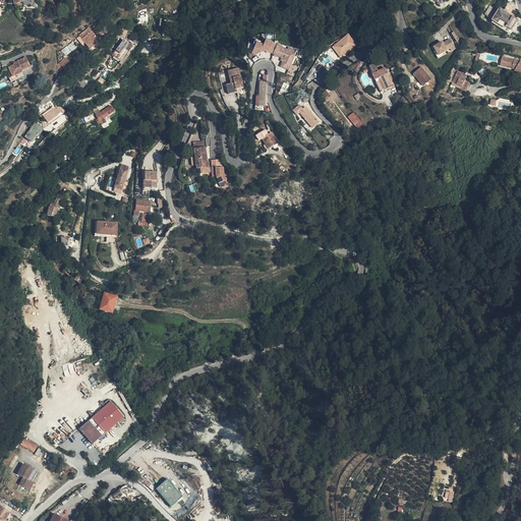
[(511,17),(513,15),(514,12),(516,10),(507,5),(503,11),(499,8),(490,20),(491,21),(504,30),(505,27),(510,31),(517,20),(511,17)]
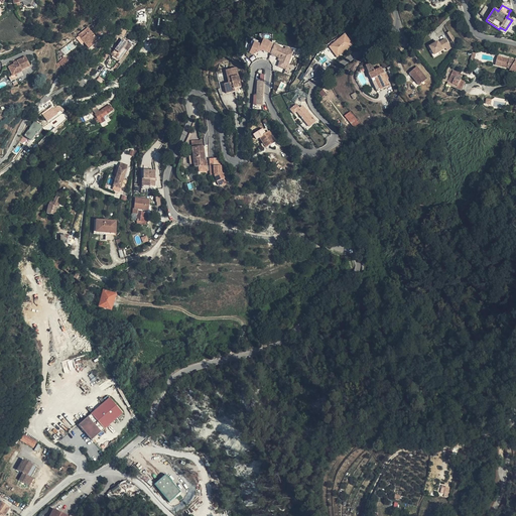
[(503,33),(505,30),(500,27),(499,29),(487,21),(486,22),(503,33)]
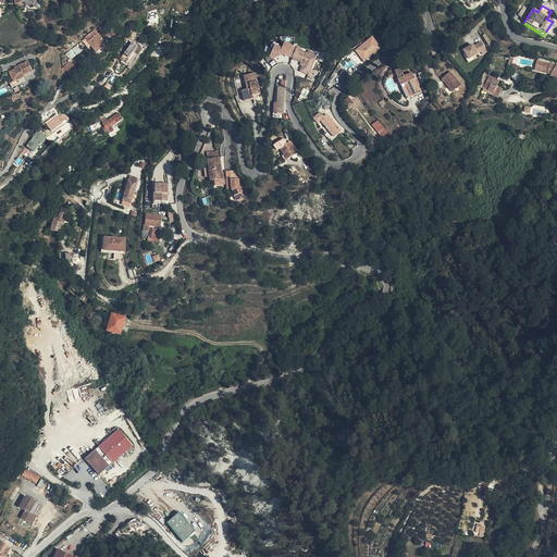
[(96,53),(107,45),(98,34),(90,39),(87,41),(90,46),(96,53)]
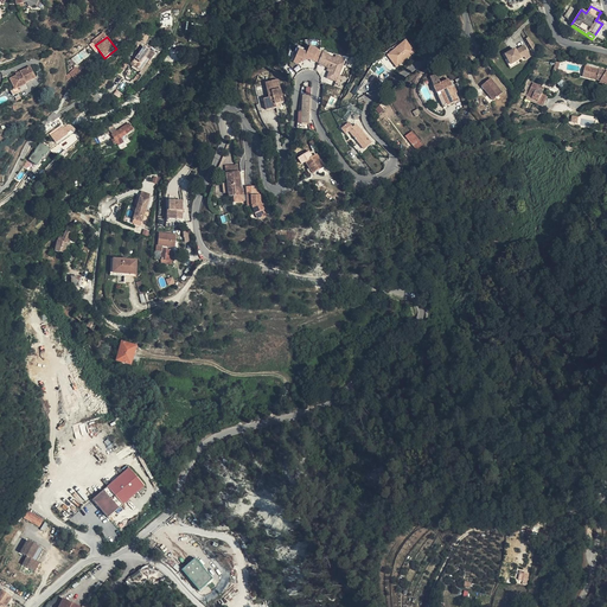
[(387,53),(396,66),(416,52),(406,39),(387,53)]
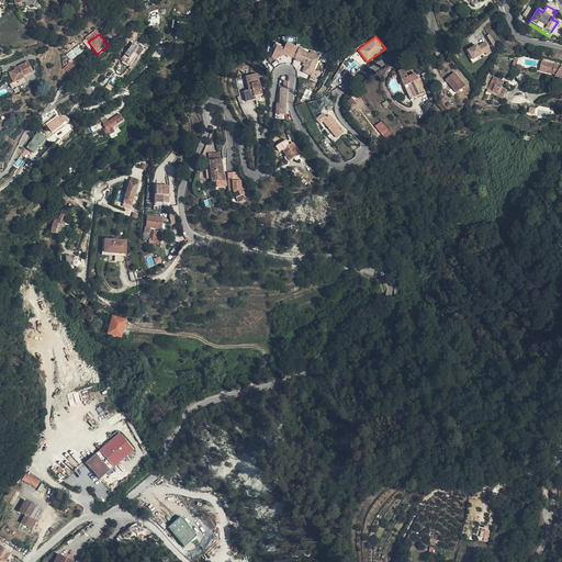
[(284,47),(278,44),(271,57),(276,59),(279,53),(293,59),(299,46),(287,41),(284,47)]
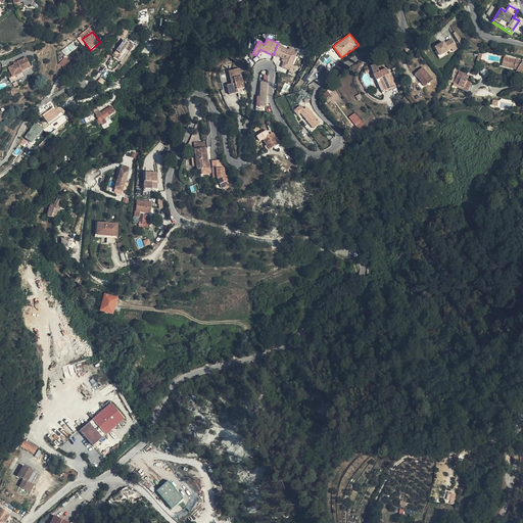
[(439,53),(443,51),(447,49),(447,48),(450,46),(453,50),(458,48),(453,39),(444,42),(443,40),(435,44),(436,48),(439,53)]
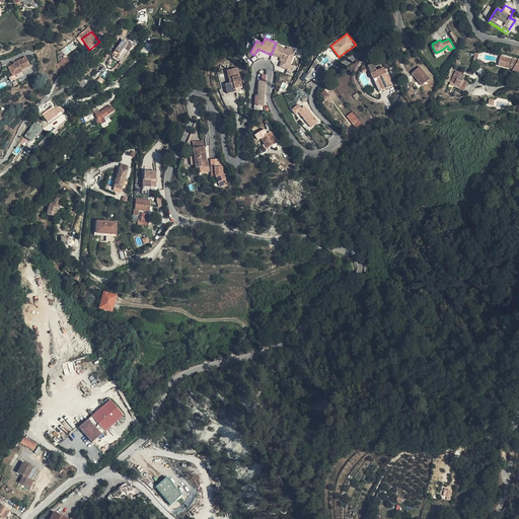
[(115,61),(117,62),(121,65),(128,57),(126,55),(132,47),(124,41),(123,40),(117,49),(118,50),(116,52),(115,51),(112,55),(116,59),(115,61)]
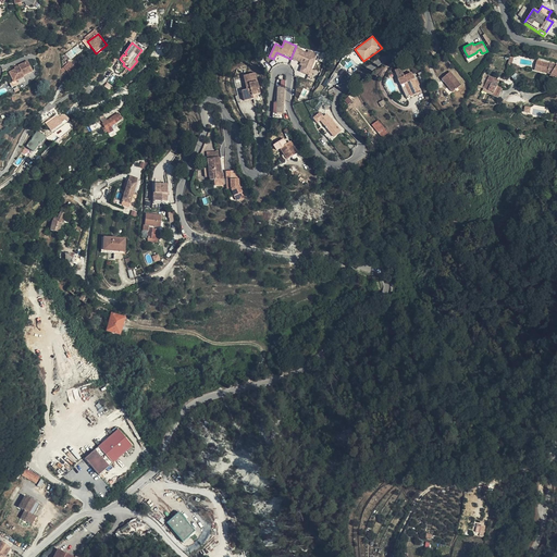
[(304,63),(298,75),(307,78),(316,56),(311,53),(310,56),(307,54),(300,51),(299,56),(294,53),(292,59),(304,63)]
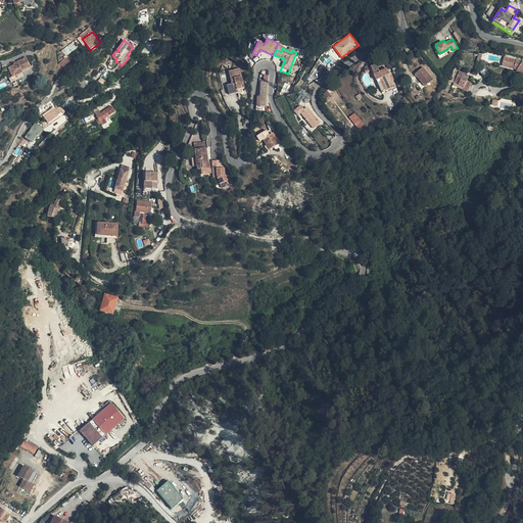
[(445,53),(443,51),(439,53),(436,48),(434,49),(438,56),(445,53)]
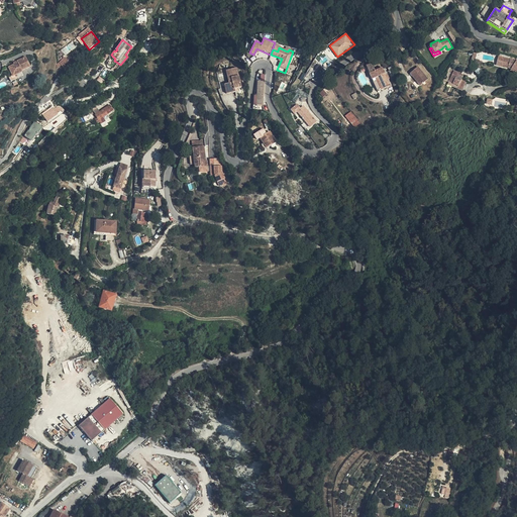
[(512,68),(516,71),(516,60),(498,56),(496,66),(511,69),(512,68)]
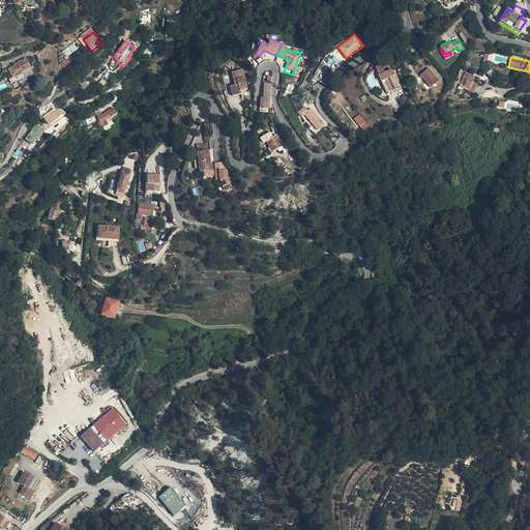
[(26,58),(20,60),(21,62),(18,64),(9,67),(13,78),(22,74),(22,71),(30,67),(26,58)]
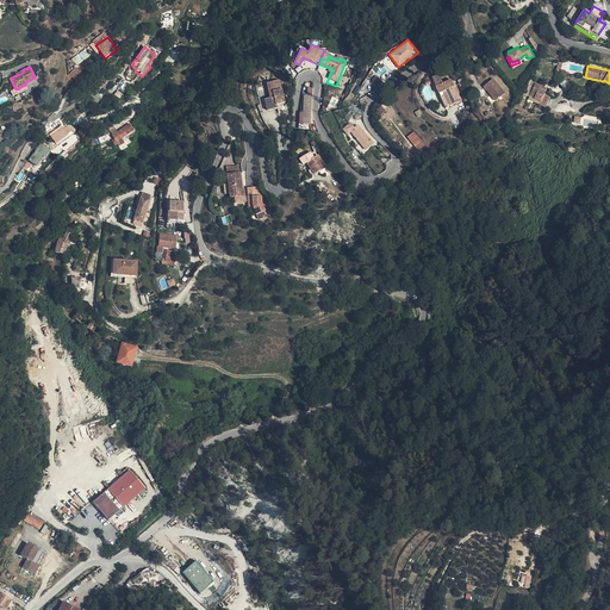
[(76,67),(69,73),(73,76),(72,78),(75,81),(82,74),(76,67)]
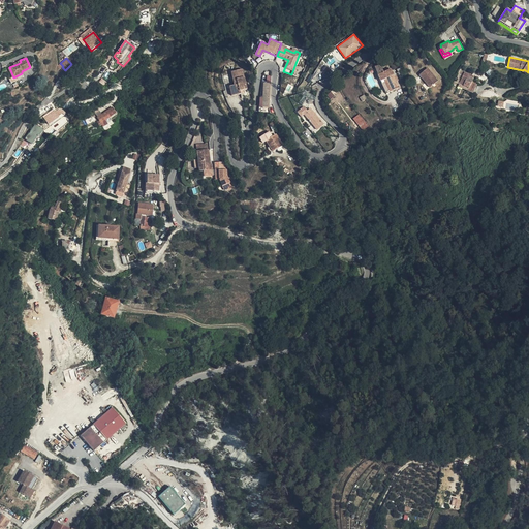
[(336,72),(345,63),(341,60),(333,68),(336,72)]
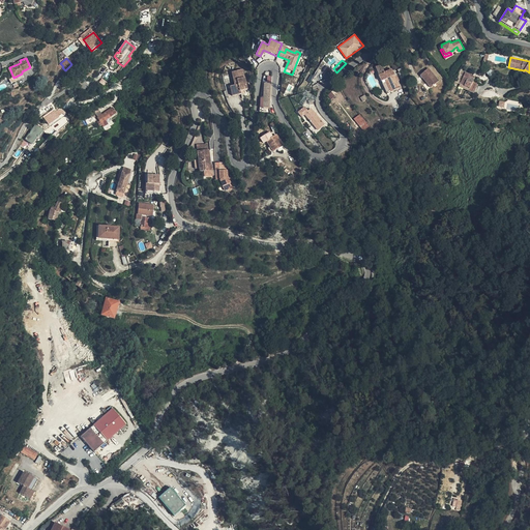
[(394,89),(395,90),(400,88),(396,82),(394,78),(391,70),(390,70),(388,71),(384,74),(381,66),(375,68),(378,76),(381,82),(384,81),(389,91),(394,89)]
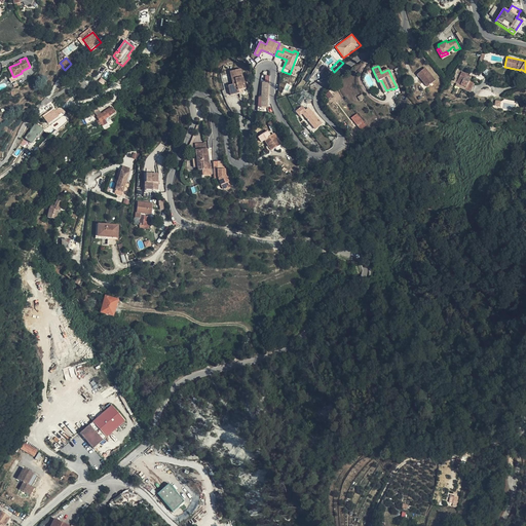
[(426,86),(436,79),(425,68),(417,74),(426,86)]
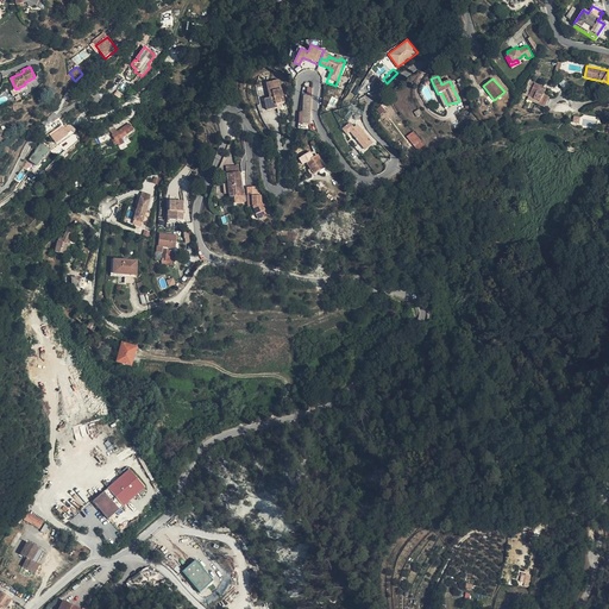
[(277,81),(265,85),(269,99),(263,100),(267,112),(276,110),(277,112),(281,111),(280,107),(276,108),(276,106),(278,105),(283,104),(277,81)]
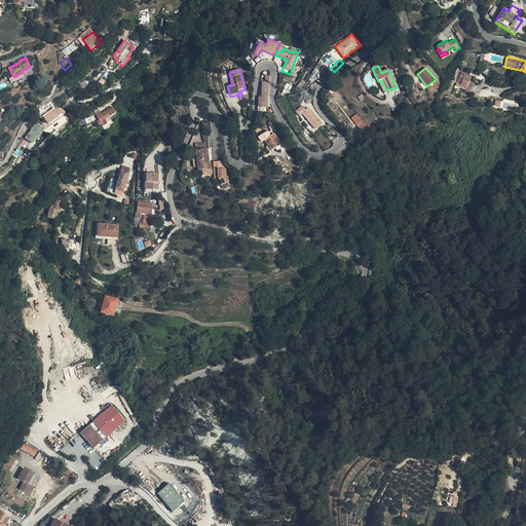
[(457,70),(455,73),(460,76),(456,83),(460,85),(465,88),(464,90),(471,92),(475,84),(470,82),(471,78),(465,76),(466,74),(457,70)]
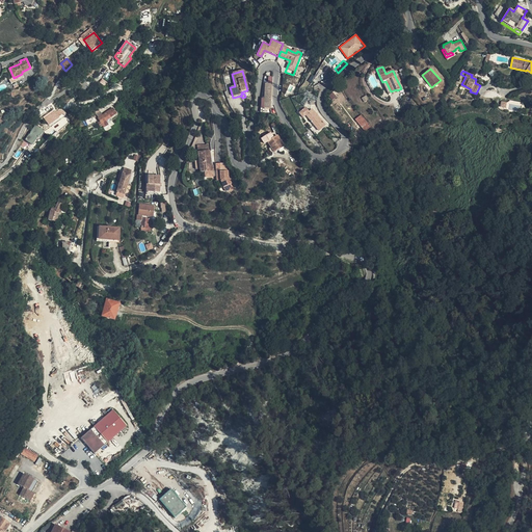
[(23,77),(22,74),(14,78),(8,80),(10,83),(23,77)]
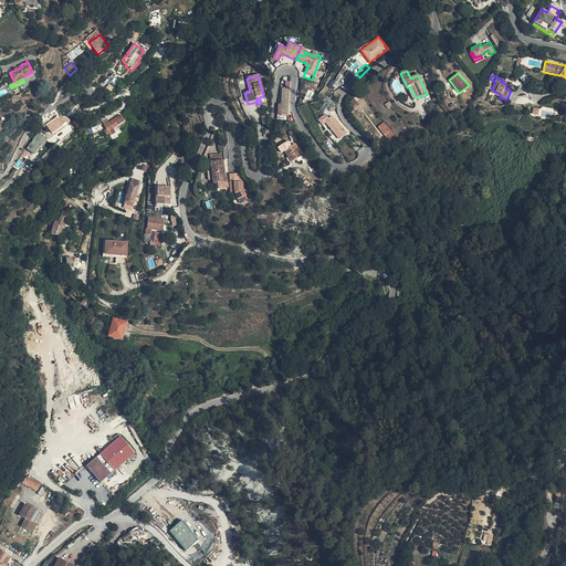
[(495,82),(490,79),(485,87),(491,90),(495,82)]
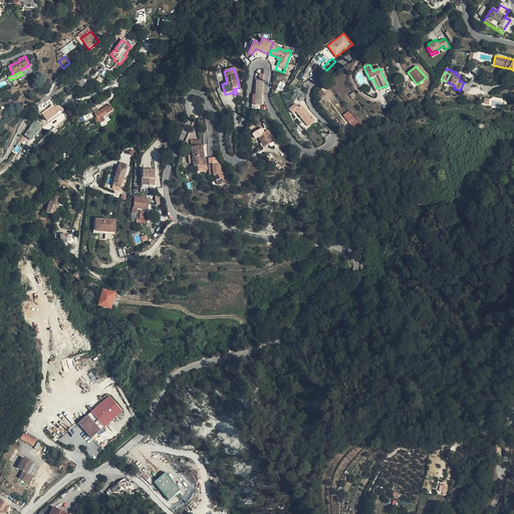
[(252,94),(252,104),(261,105),(262,82),(263,75),(259,74),(258,80),(256,80),(255,91),(255,95),(252,94)]
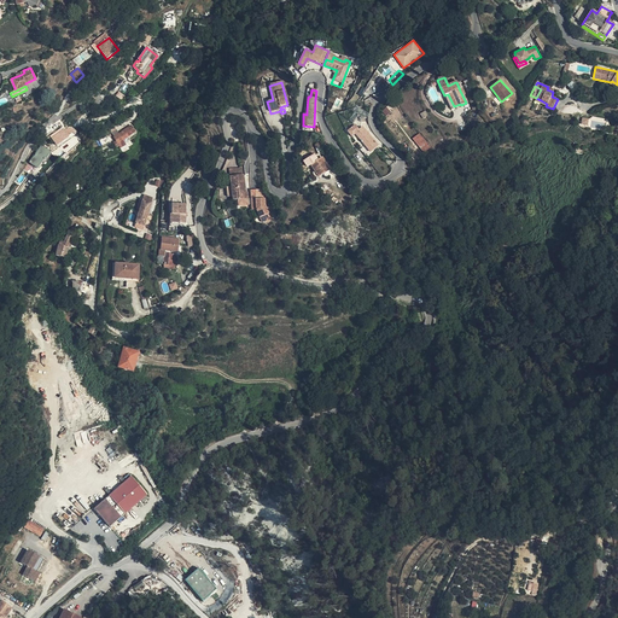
[(452,110),(461,105),(460,104),(454,106),(448,94),(444,95),(452,110)]
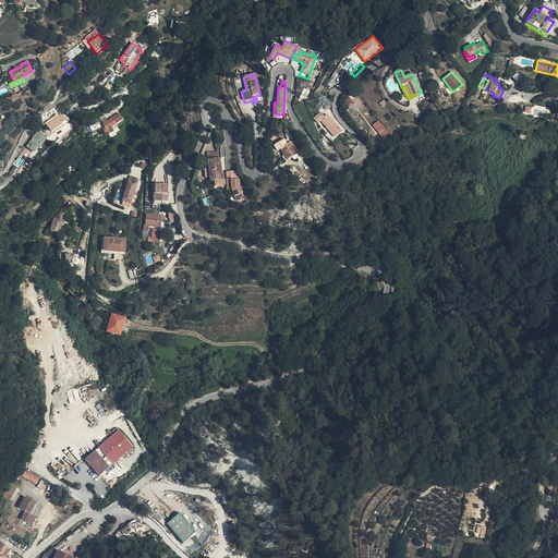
[(64,121),(68,119),(63,113),(58,118),(59,119),(52,125),(56,128),(64,121)]
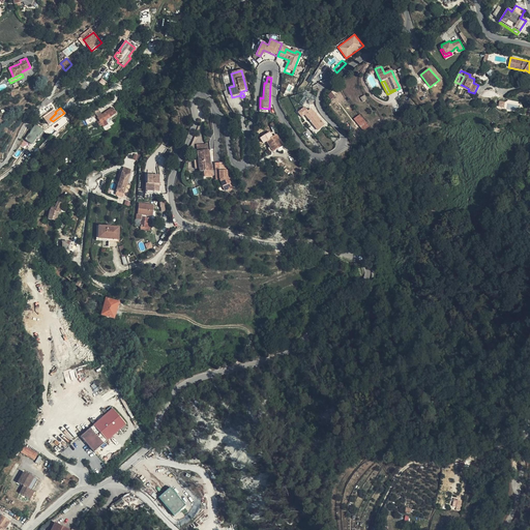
[(116,113),(113,108),(104,114),(97,118),(99,121),(101,124),(107,120),(116,113)]
